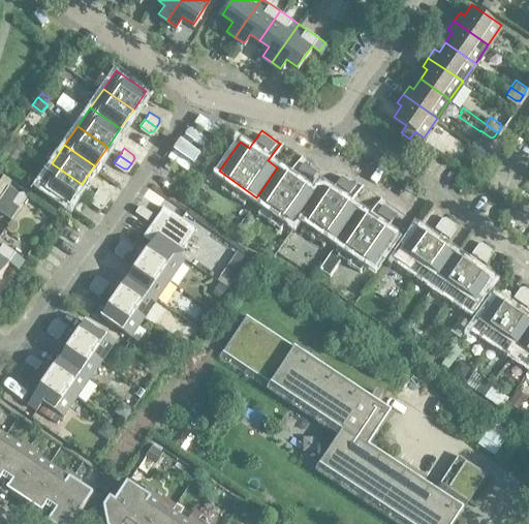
[(294,223),(300,214),(314,193),(313,192),(305,186),(316,168),(299,156),(286,174),(277,167),(256,197),(294,223)]
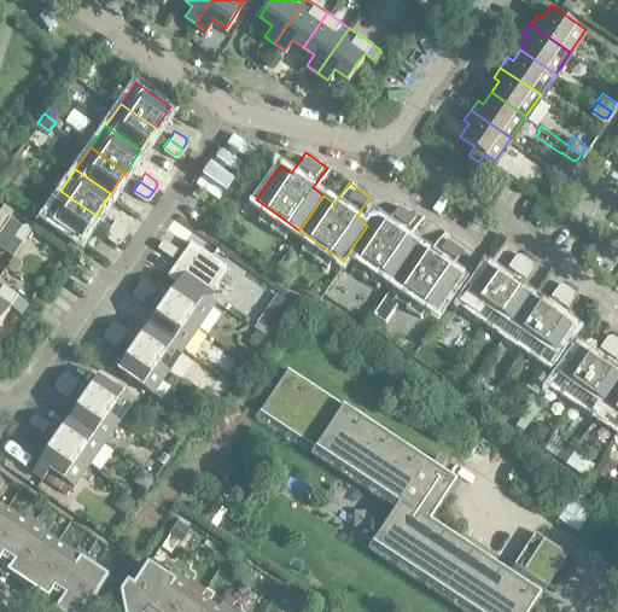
[(95,215),(60,191),(45,213),(80,237),(95,215)]
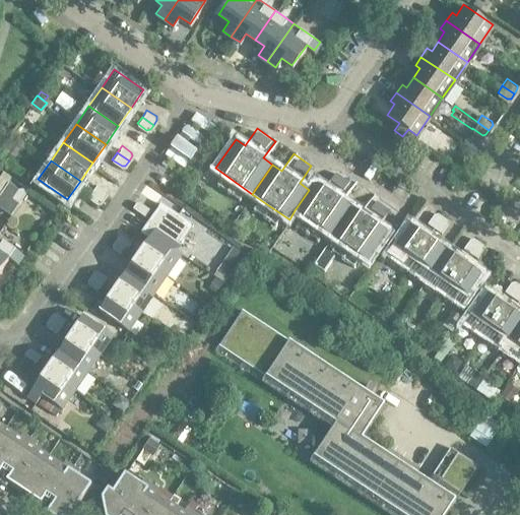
[(308,189),(309,190),(295,210),(330,235),(350,205),(341,199),(353,182),(335,170),(323,187),(314,180),(308,189)]
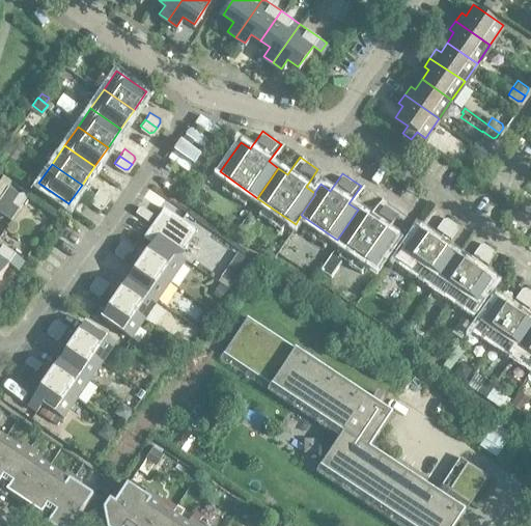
[(108,192),(99,186),(93,193),(106,201),(109,196),(108,192)]
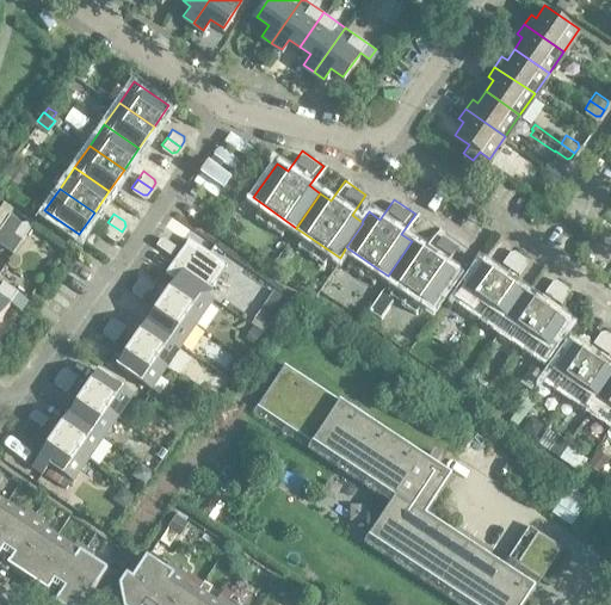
[(22,235),(25,230),(31,222),(26,218),(22,218),(13,230),(22,235)]
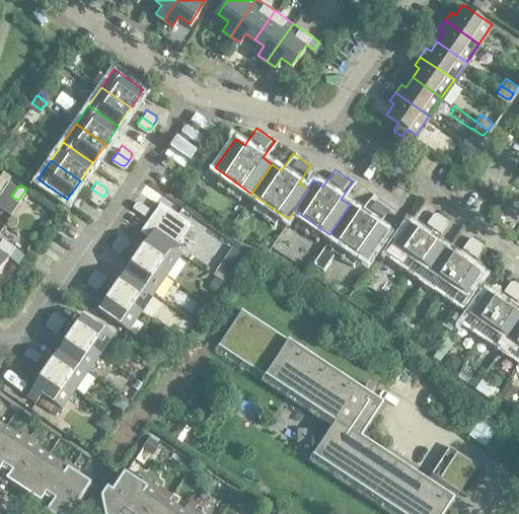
[(103,197),(91,189),(87,195),(96,202),(100,201),(103,197)]
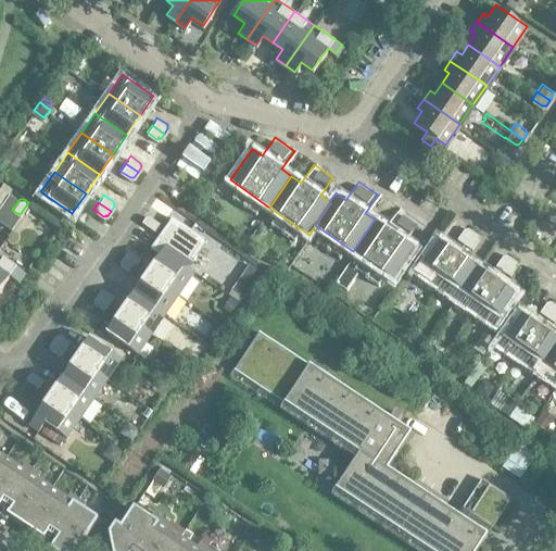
[(416,222),(402,211),(397,209),(384,227),(375,220),(353,251),(354,252),(336,279),(346,286),(357,270),(353,266),(361,257),(393,278),(414,247),(404,240),(416,222)]
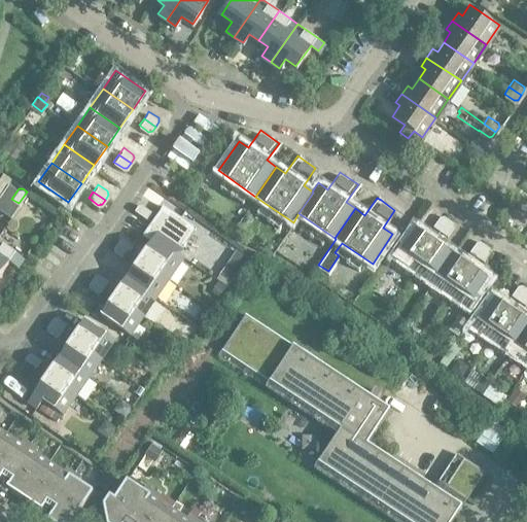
[(141,202),(137,203),(134,208),(146,216),(151,209),(141,202)]
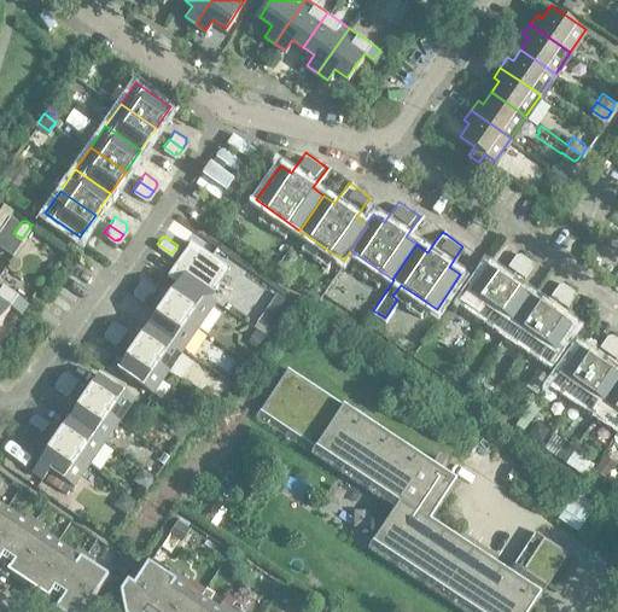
[(192,238),(167,273),(178,280),(179,278),(203,295),(210,285),(214,287),(229,264),(192,238)]
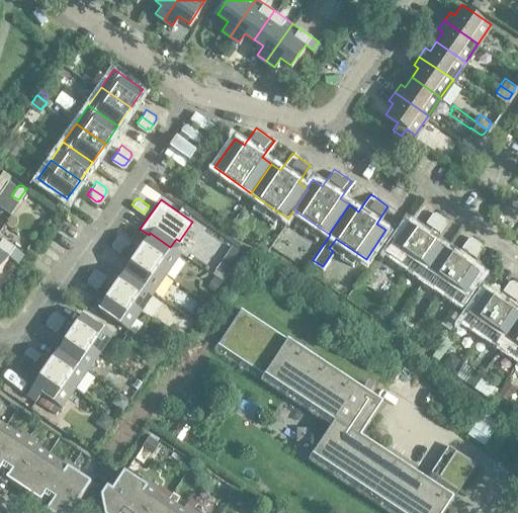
[(432,225),(440,212),(436,209),(432,210),(426,220),(432,225)]
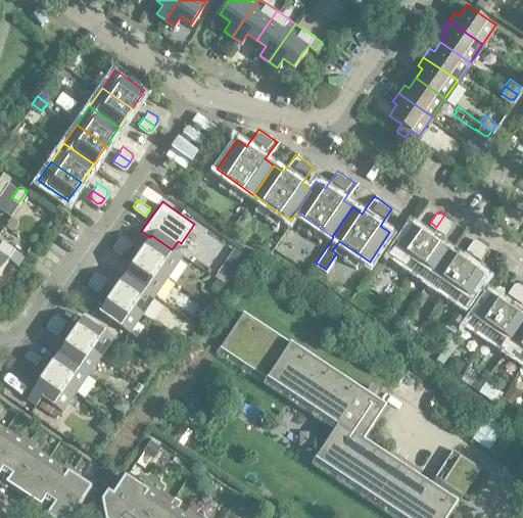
[(449,218),(444,215),(436,227),(443,232),(450,222),(449,218)]
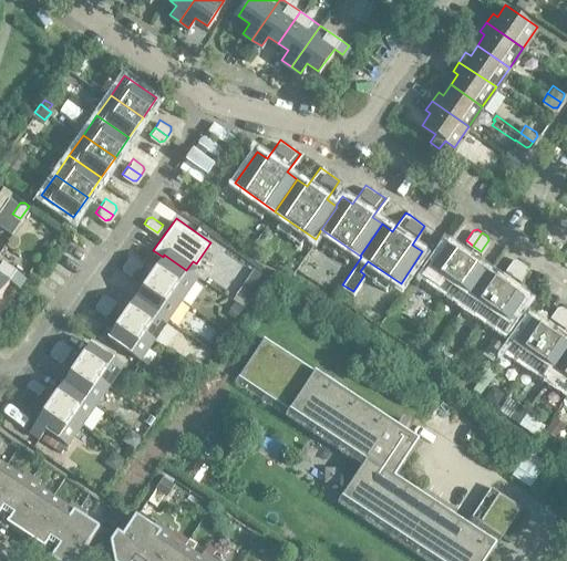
[(423,274),(443,288),(465,256),(445,242),(423,274)]
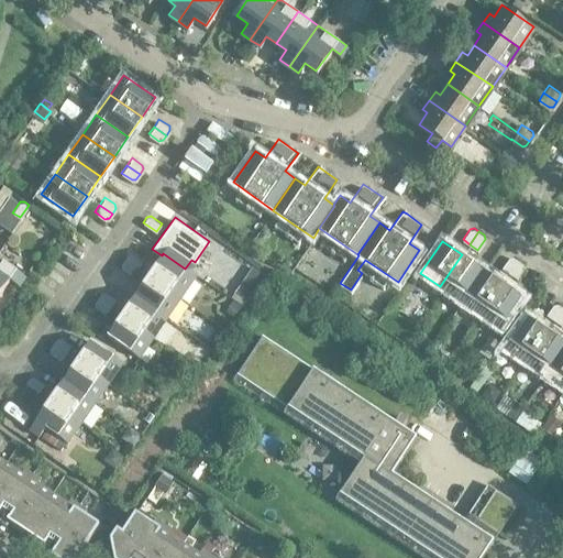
[(132,251),(128,252),(124,258),(138,266),(142,259),(132,251)]
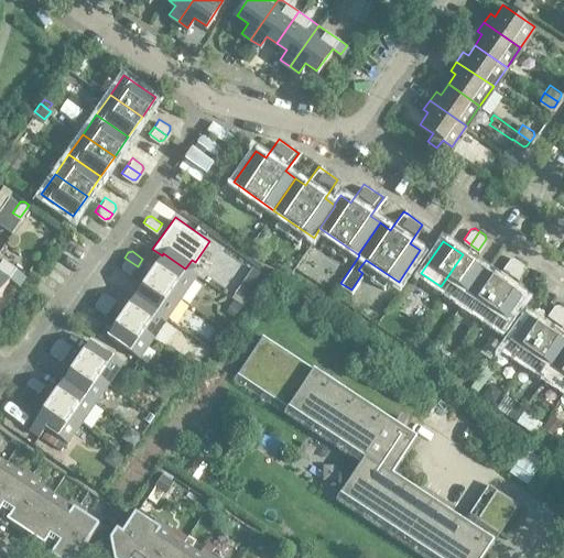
[(150,273),(181,295),(195,275),(185,269),(163,253),(162,255),(150,273)]
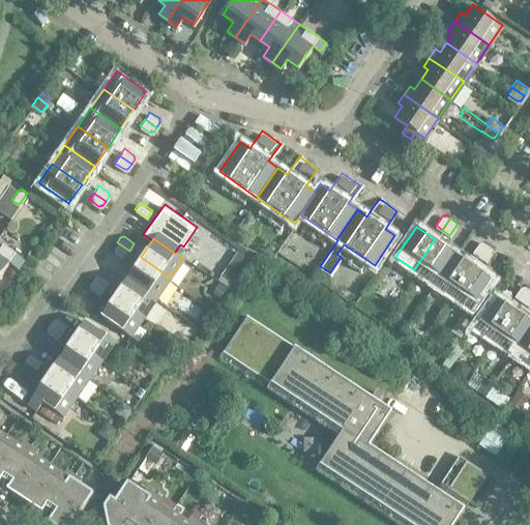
[(414,269),(432,282),(452,252),(435,239),(414,269)]
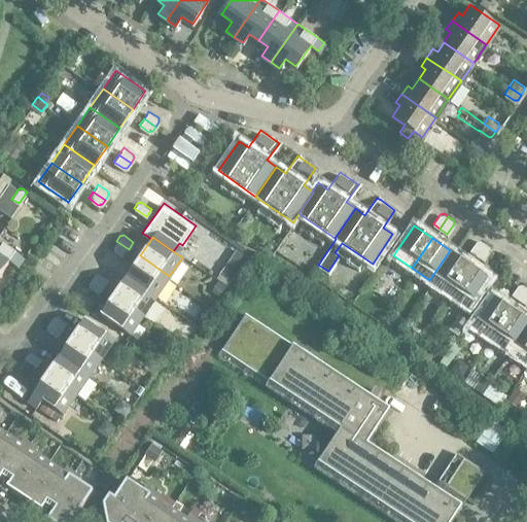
[(477,253),(485,242),(480,239),(477,239),(469,249),(477,253)]
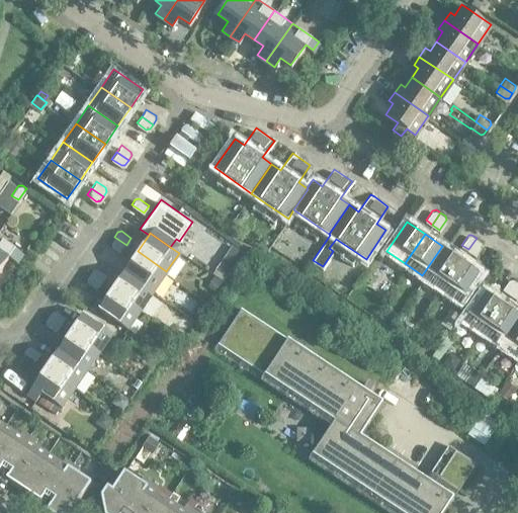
[(0,266),(8,254),(16,260),(22,252),(0,236),(0,266)]
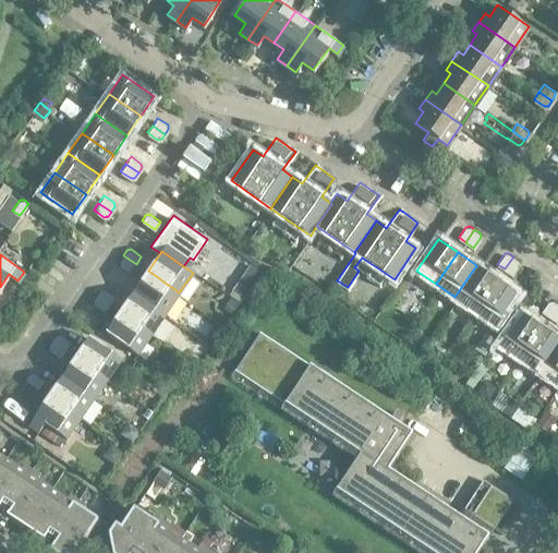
[(121,264),(131,271),(136,264),(123,255),(120,260),(121,264)]
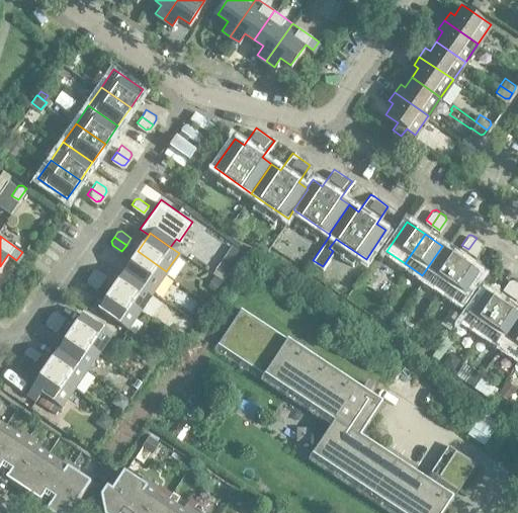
[(481,241),(477,238),(468,249),(476,254),(482,245),(481,241)]
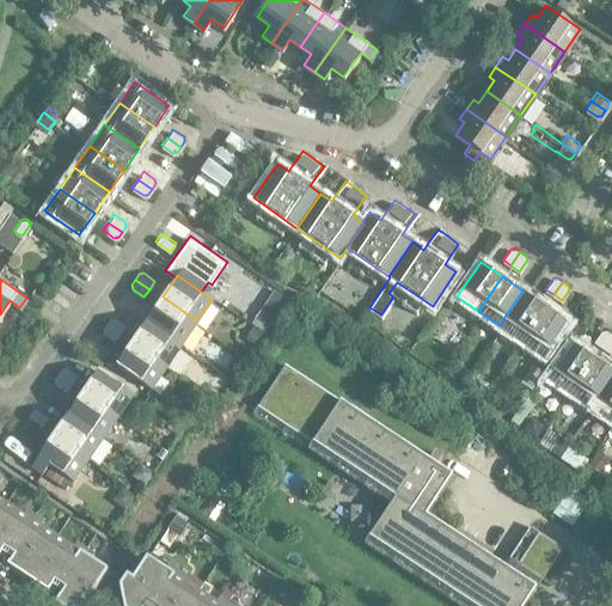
[(274,287),(267,298),(280,306),(287,297),(274,287)]
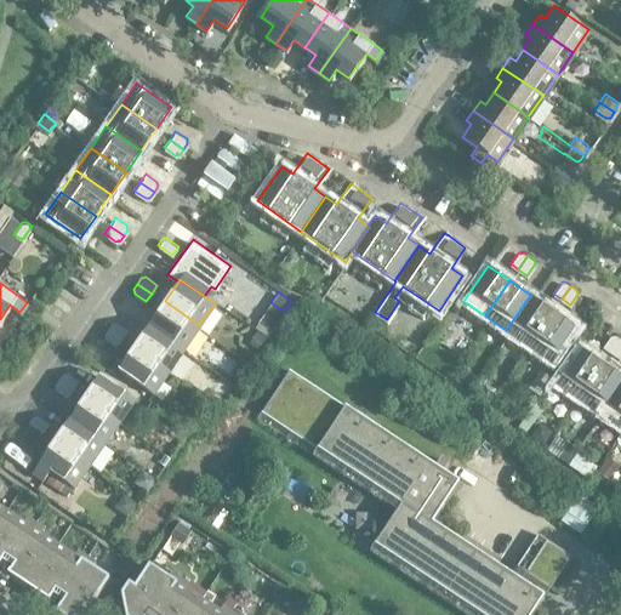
[(506,330),(528,345),(552,311),(530,295),(506,330)]
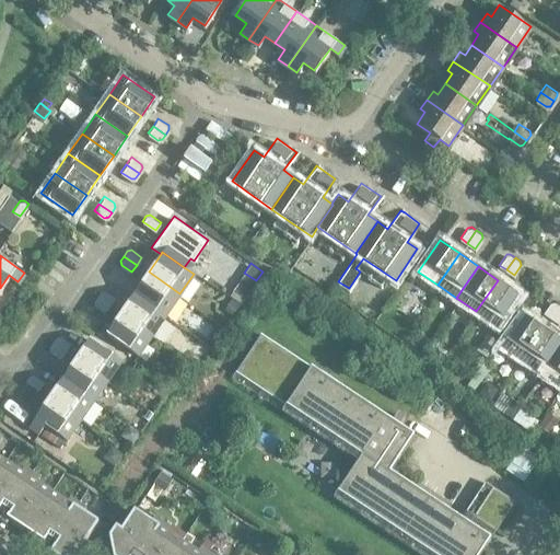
[(149,272),(135,292),(166,314),(179,293),(149,272)]
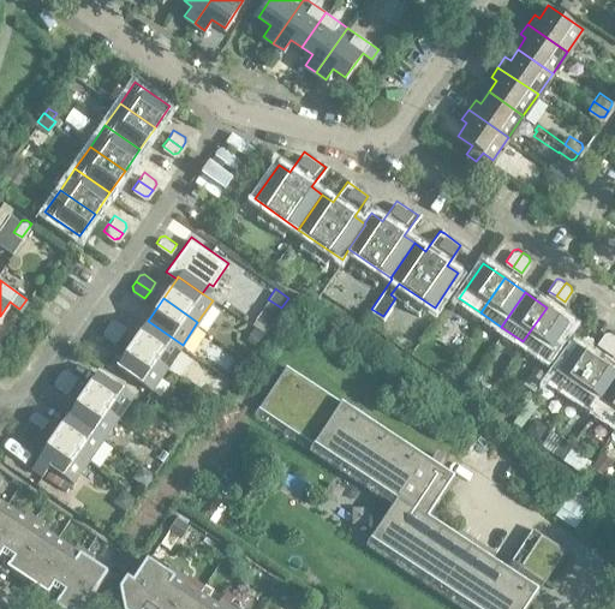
[(547,358),(571,323),(547,308),(523,341),(547,358)]
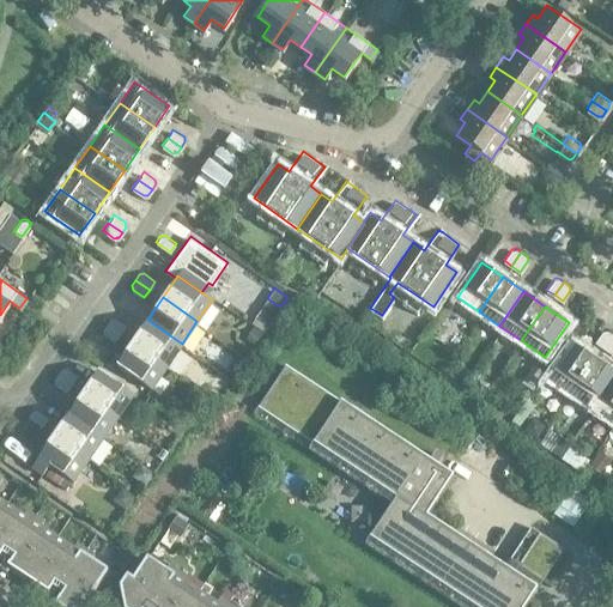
[(110,317),(107,322),(120,332),(126,323),(114,316),(110,317)]
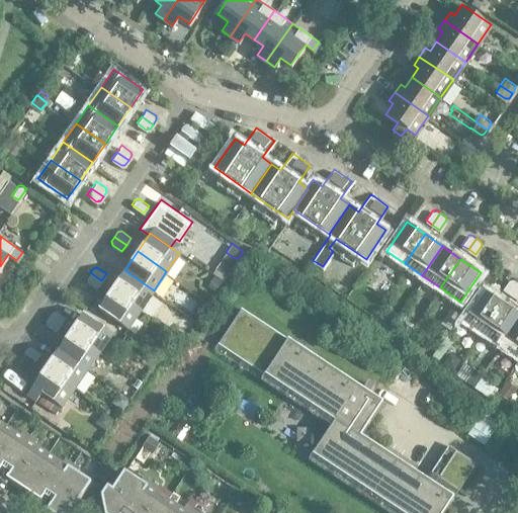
[(124,270),(111,288),(141,309),(154,290),(124,270)]
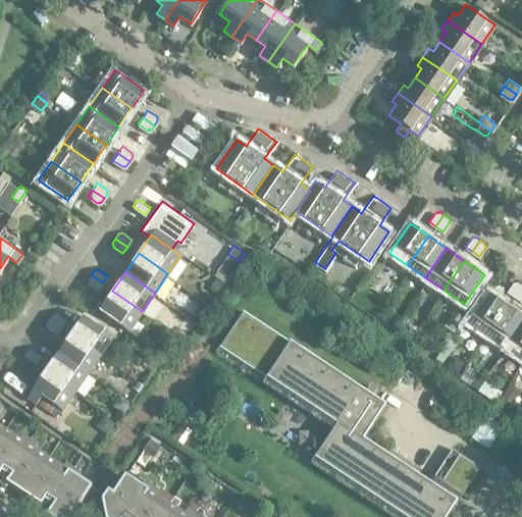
[(102,282),(91,274),(87,279),(88,283),(97,290),(102,282)]
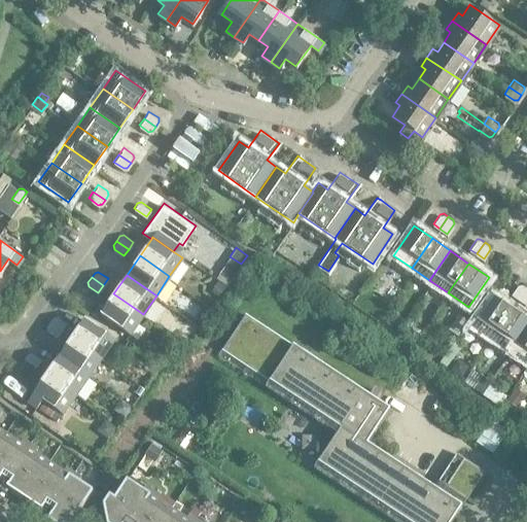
[(218,279),(211,288),(218,293),(225,283),(218,279)]
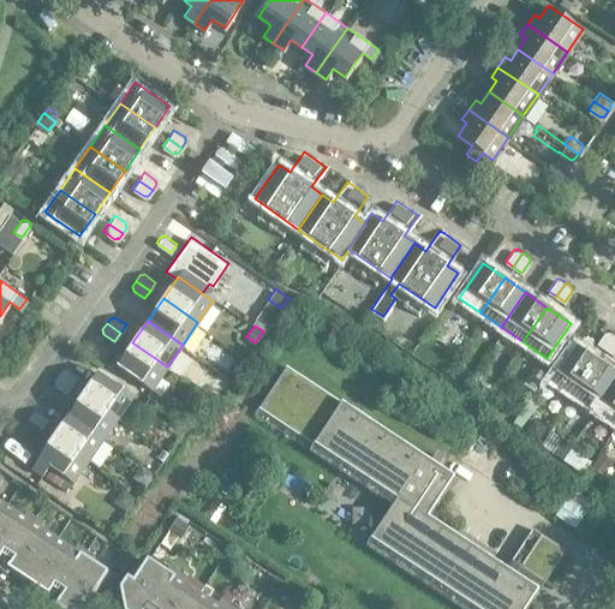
[(604,330),(596,341),(604,347),(614,333),(608,329),(604,330)]
